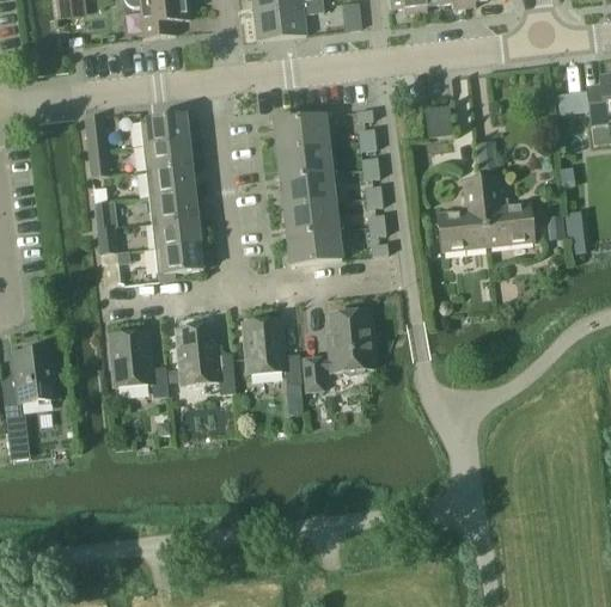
[(57,0),(60,18),(69,17),(67,0),(57,0)]
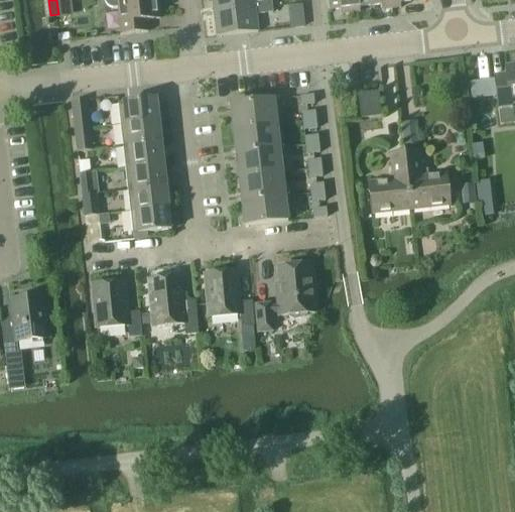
[(105,0),(106,6),(118,5),(121,32),(147,29),(146,17),(160,15),(158,0),(105,0)]
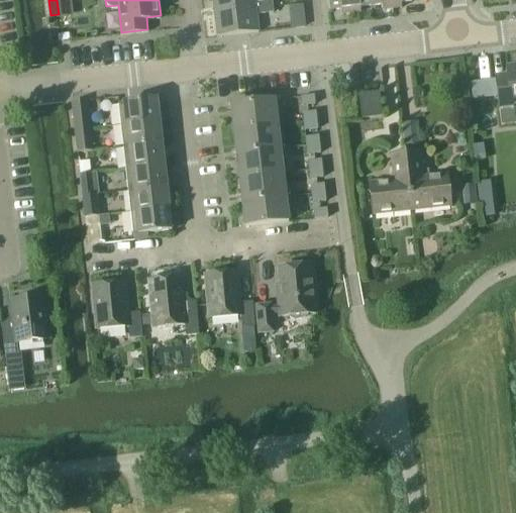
[(256,11),(266,10),(265,0),(255,0),(214,0),(215,10),(256,6),(256,11)]
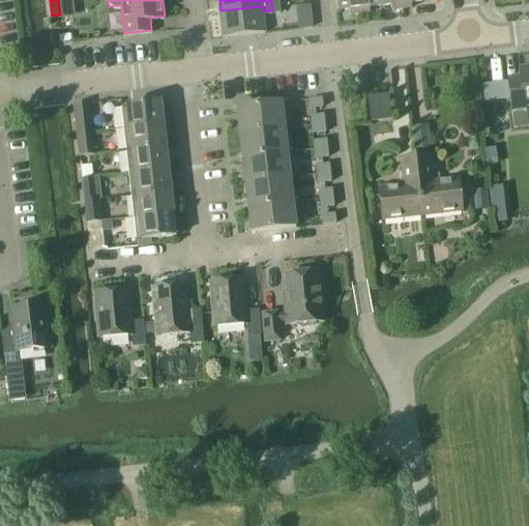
[(271,0),(272,10),(282,9),(281,4),(280,0),(271,0)]
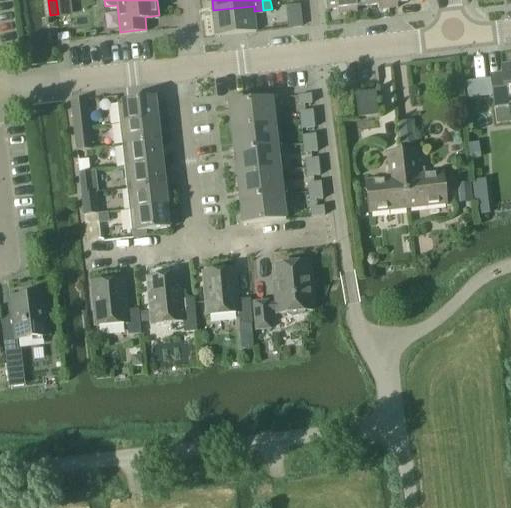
[(339,12),(349,11),(348,0),(326,0),(327,8),(338,7),(339,12)]
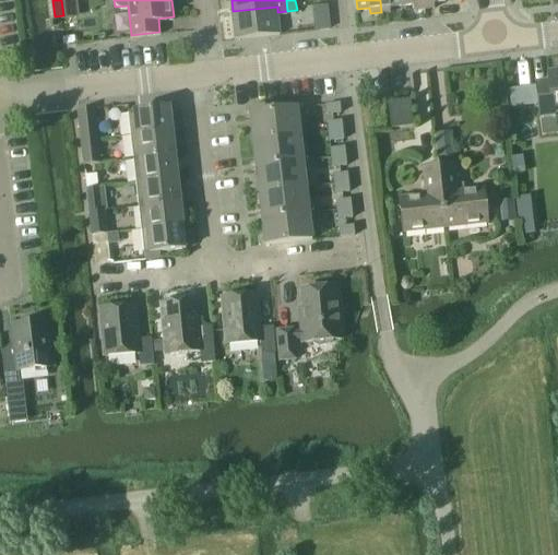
[(402,4),(401,0),(380,0),(381,12),(391,11),(390,6),(402,4)]
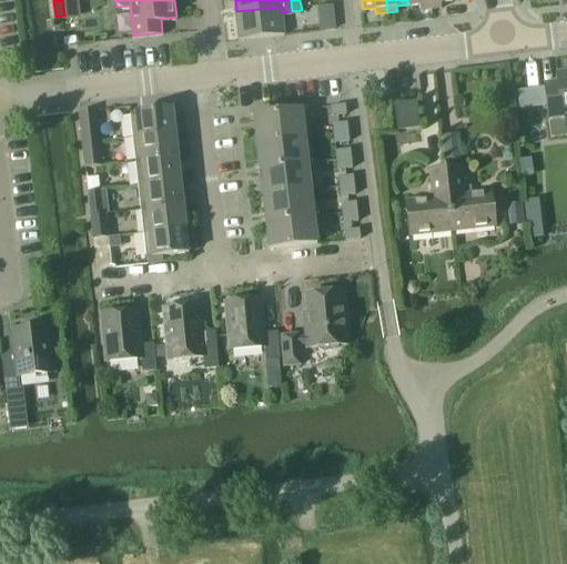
[(316,3),(320,28),(336,26),(333,1),(316,3)]
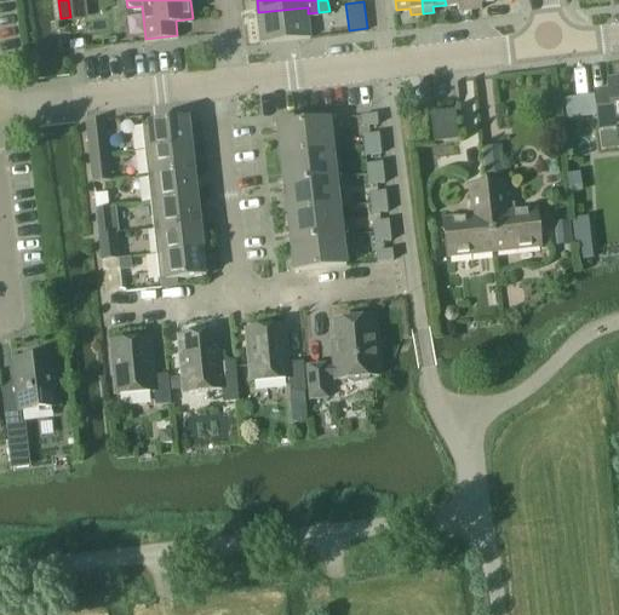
[(308,7),(258,12),(261,40),(310,35),(308,13),(308,7)]
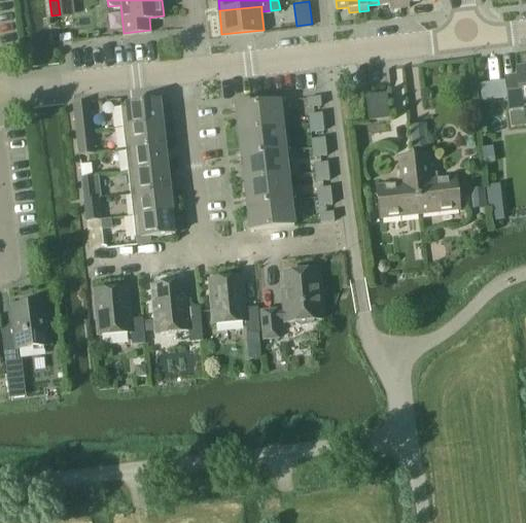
[(523,108),(525,107),(525,66),(518,67),(520,80),(507,82),(512,125),(525,123),(523,108)]
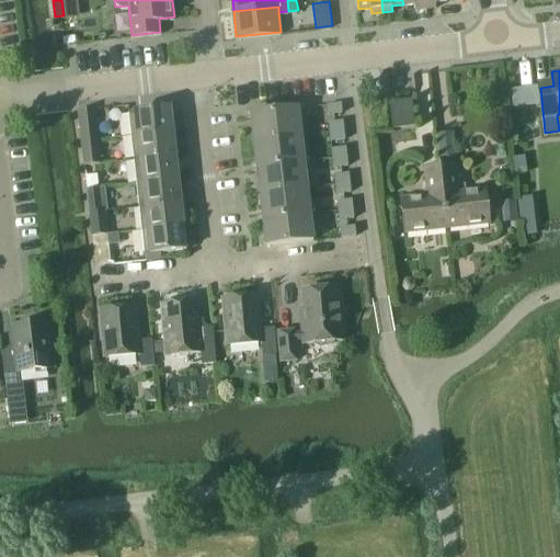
[(396,126),(416,124),(413,98),(392,100),(396,126)]
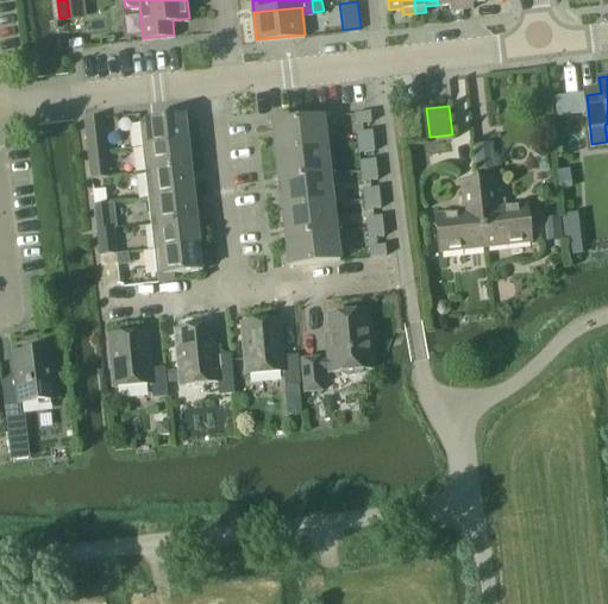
[(356,121),(371,119),(370,108),(355,111),(356,121)]
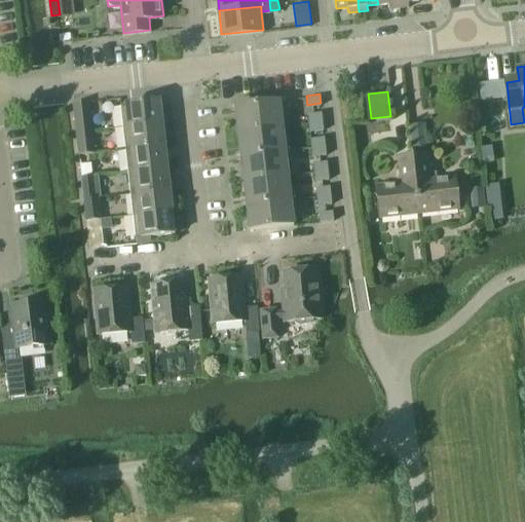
[(123,124),(162,120),(159,98),(120,102),(123,124)]
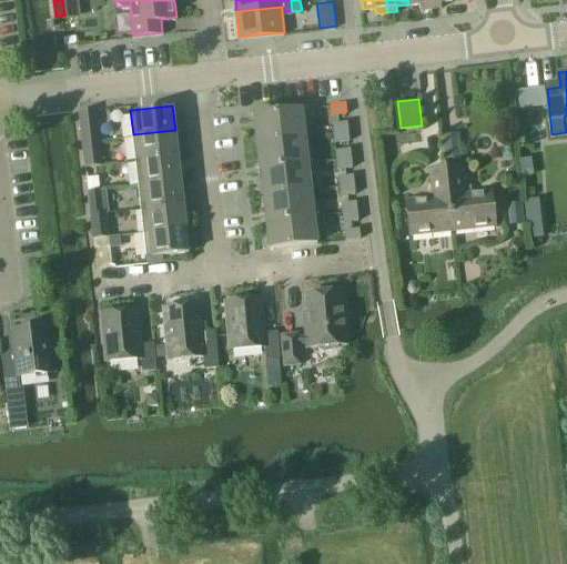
[(254,117),(256,139),(305,133),(302,108),(307,108),(306,106),(270,110),(269,107),(249,109),(250,117),(254,117)]
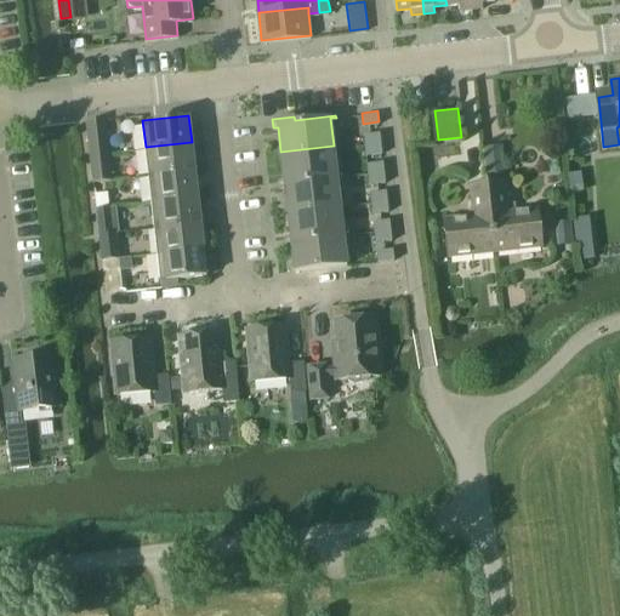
[(90,153),(108,152),(104,118),(86,120),(90,153)]
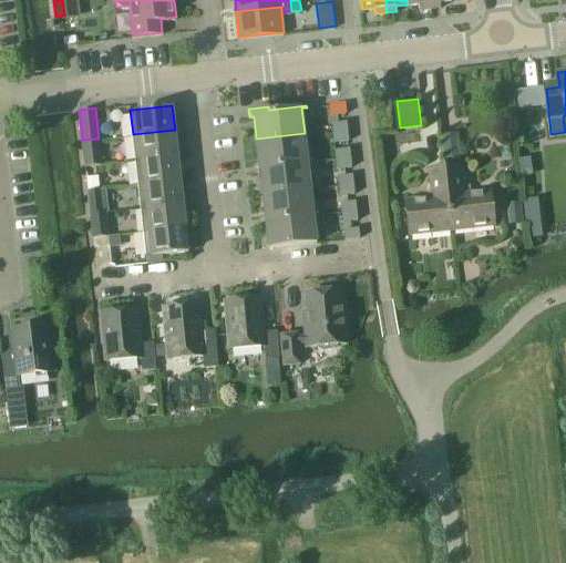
[(332,121),(333,130),(348,129),(347,119),(332,121)]
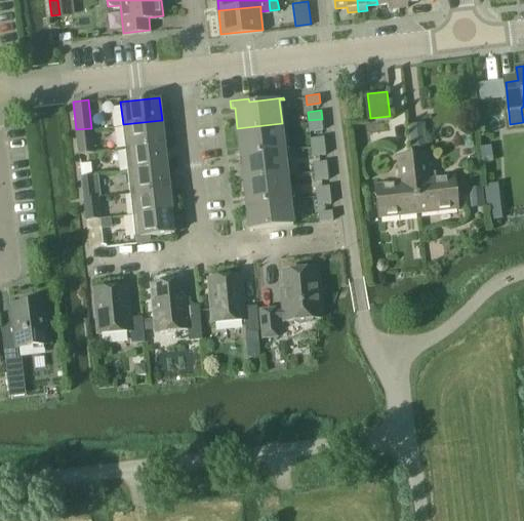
[(310,129),(323,127),(322,119),(309,120),(310,129)]
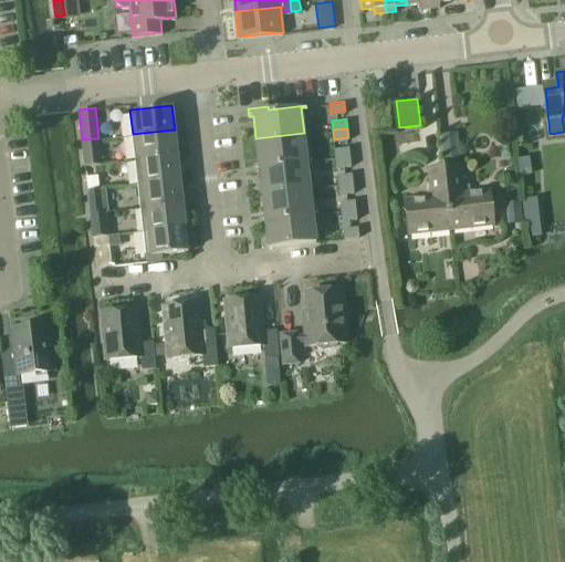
[(133,134),(135,158),(177,153),(175,129),(133,134)]
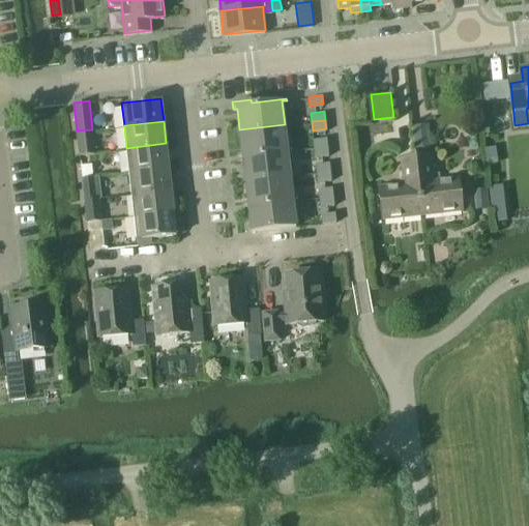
[(285,124),(239,129),(242,151),(237,151),(238,155),(292,149),(292,148),(287,149),(285,124)]
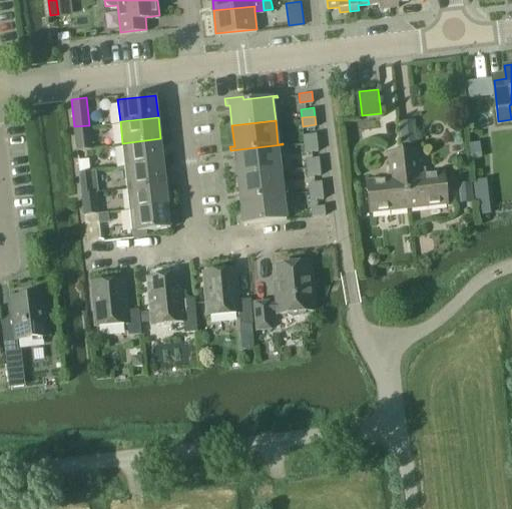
[(92,146),(89,125),(74,126),(77,148),(92,146)]
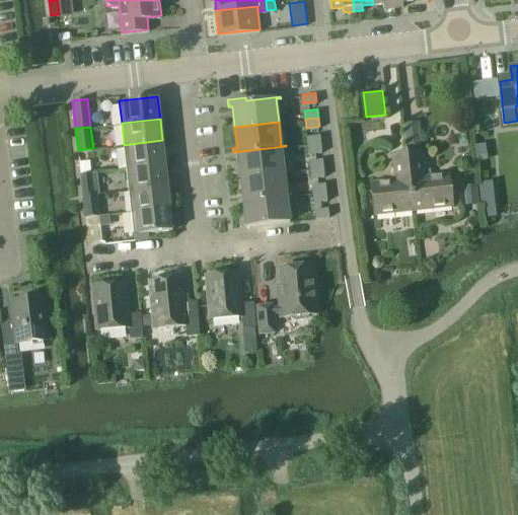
[(307,135),(308,143),(320,142),(319,133),(307,135)]
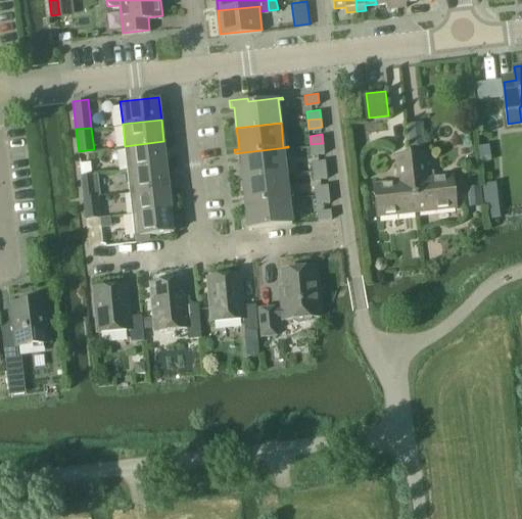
[(163,141),(125,146),(128,168),(167,163),(163,141)]
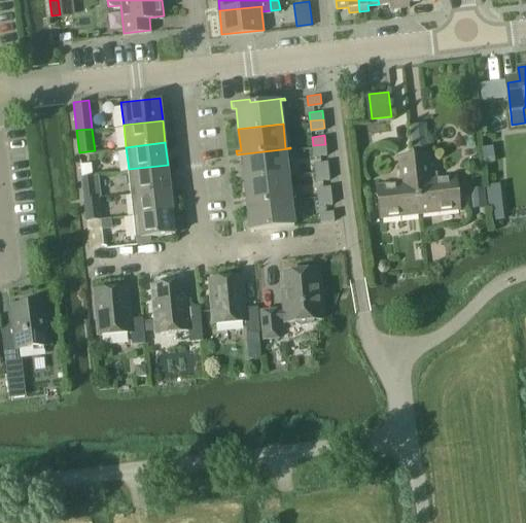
[(314,154),(326,152),(325,144),(313,145),(314,154)]
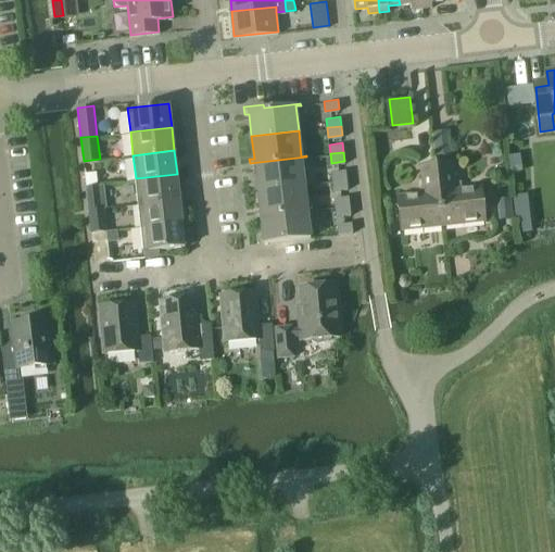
[(254,166),(257,188),(304,183),(302,158),(306,157),(250,163),(250,166),(254,166)]
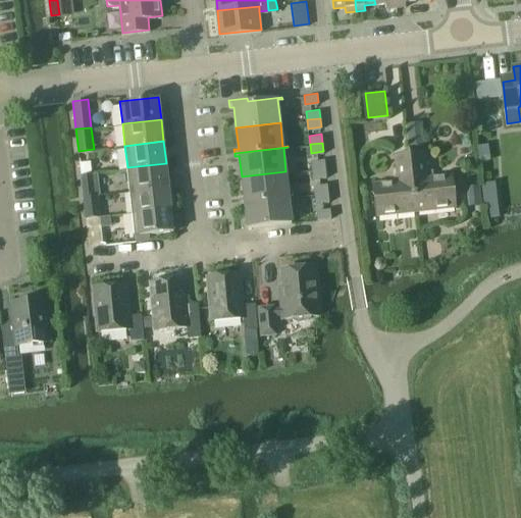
[(413,152),(420,210),(459,205),(456,172),(431,175),(428,150),(413,152)]
